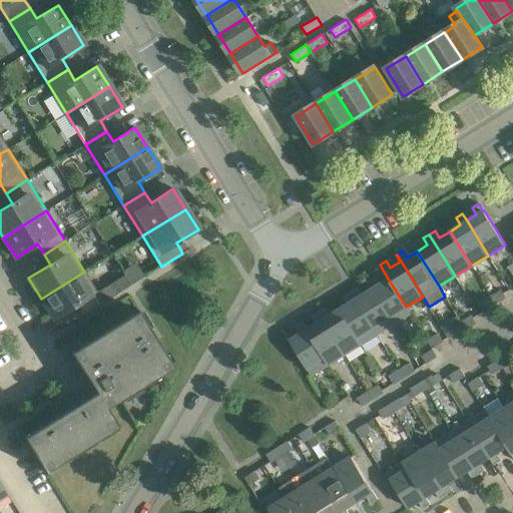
[(84,272),(41,299),(54,319),(75,306),(82,316),(103,303),(84,272)]
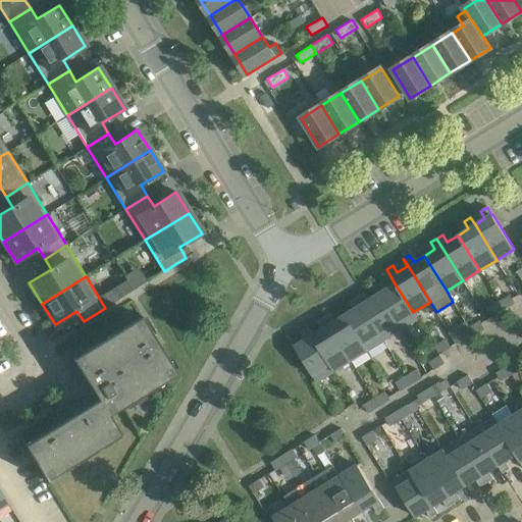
[(418,318),(413,312),(395,283),(384,291),(379,282),(373,286),(377,294),(400,329),(418,318)]
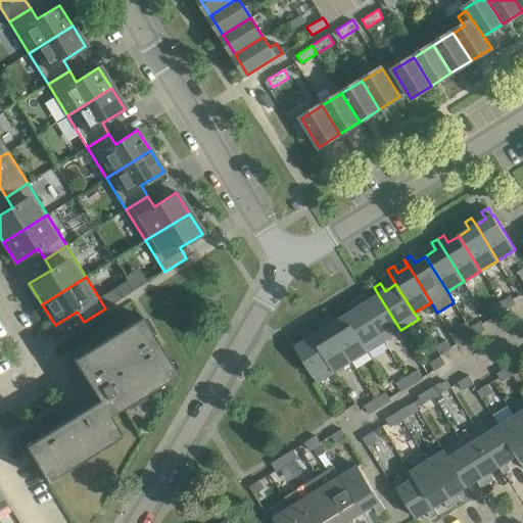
[(384,340),(400,330),(378,294),(369,301),(364,293),(358,297),(384,340)]
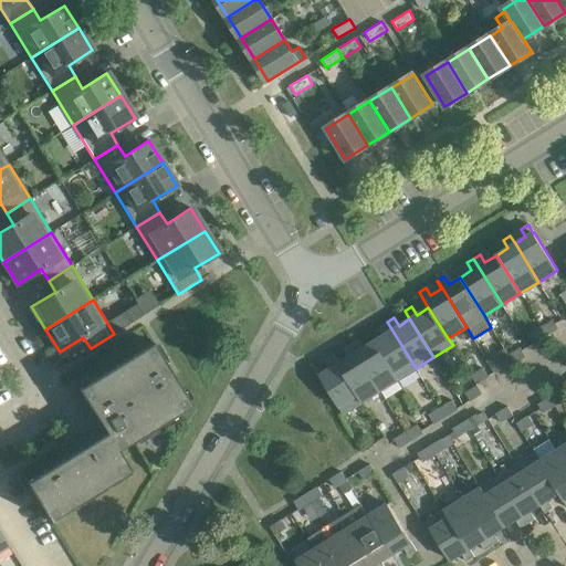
[(558,328),(556,324),(553,320),(541,326),(546,335),(558,328)]
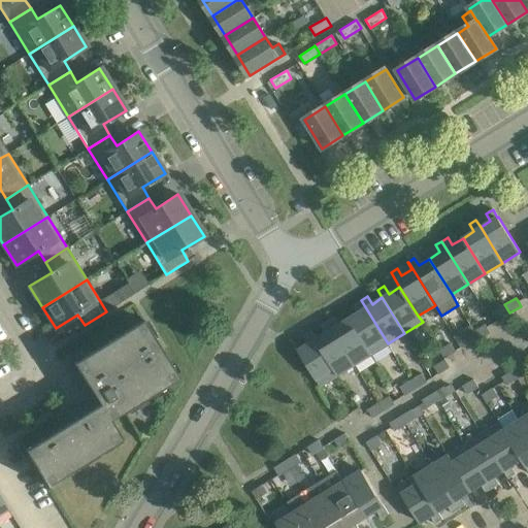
[(371,354),(388,343),(361,300),(355,304),(359,311),(349,319),(371,354)]
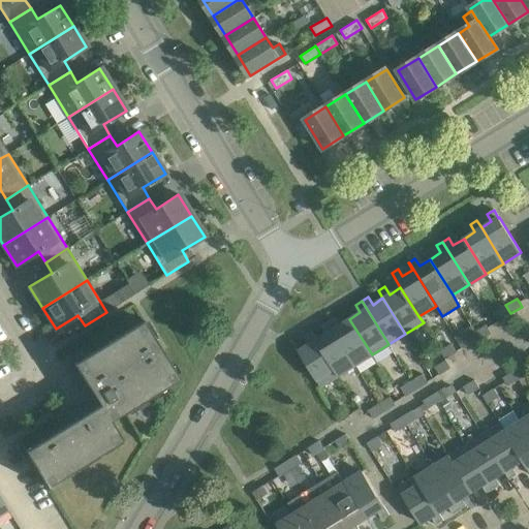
[(510,313),(505,305),(494,312),(499,320),(510,313)]
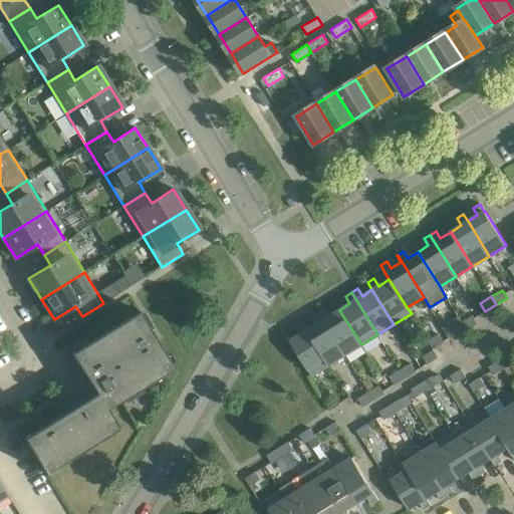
[(345,355),(361,344),(339,310),(329,316),(324,309),(318,313),(345,355)]
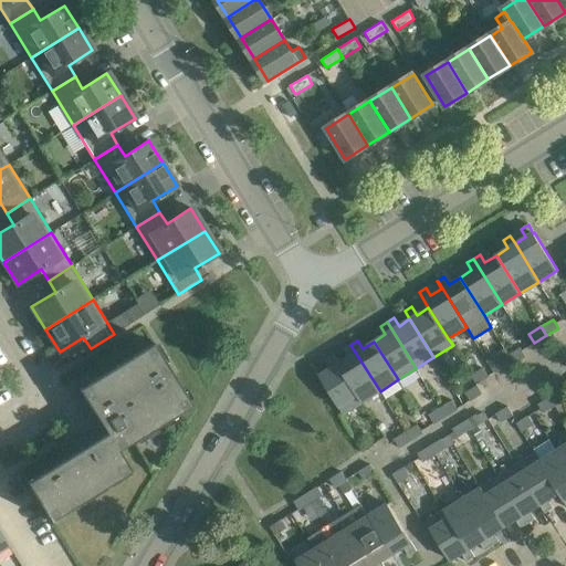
[(64,459),(27,482),(51,522),(74,507),(70,499),(81,491),(86,500),(124,477),(123,475),(122,475),(115,465),(123,461),(124,462),(126,461),(118,450),(132,441),(133,442),(134,441),(175,416),(184,410),(191,406),(192,406),(174,376),(153,343),(92,380),(77,389),(93,413),(94,412),(106,433),(111,439),(69,465),(64,459)]
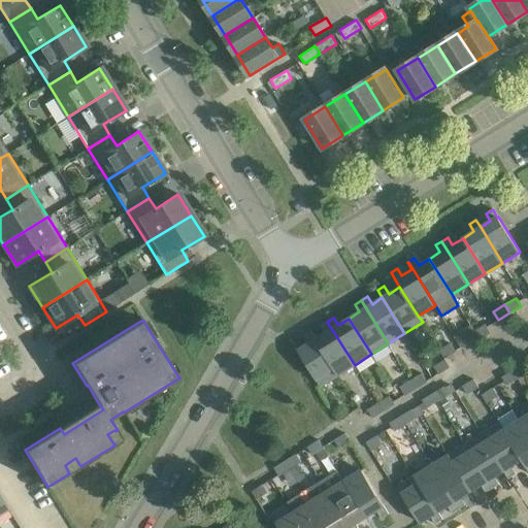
[(337,375),(355,365),(327,322),(321,325),(326,332),(316,338),(337,375)]
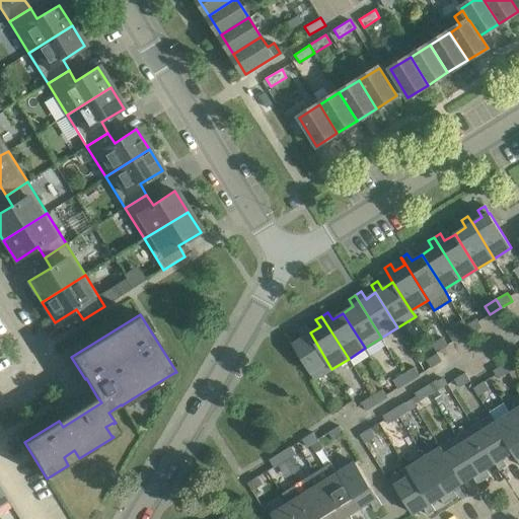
[(476,318),(466,325),(471,334),(482,326),(476,318)]
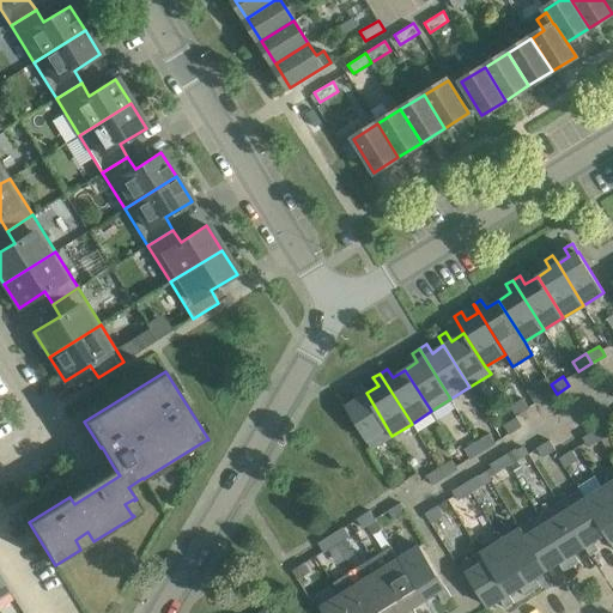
[(358,399),(345,406),(371,448),(392,436),(366,393),(362,384),(353,389),(358,399)]
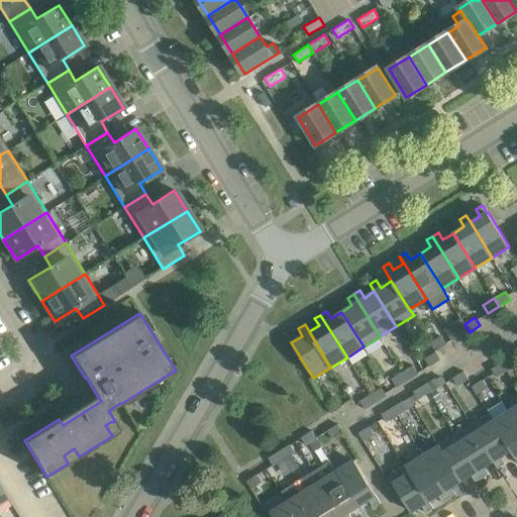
[(464,324),(453,331),(457,337),(458,339),(470,332),(464,324)]
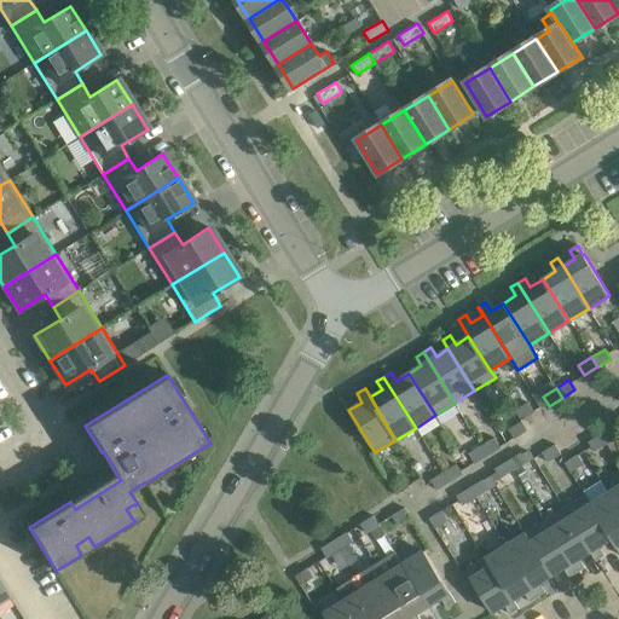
[(515,411),(521,420),(534,412),(528,403),(515,411)]
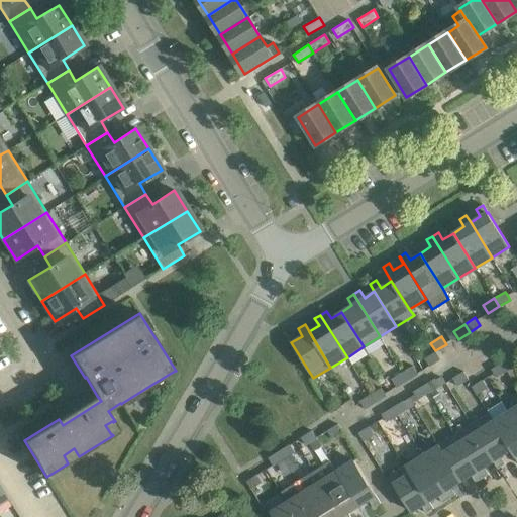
[(424,358),(429,367),(440,359),(435,351),(424,358)]
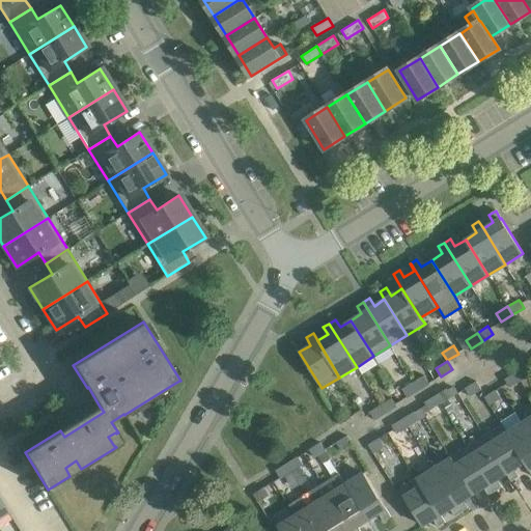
[(530,373),(530,371),(527,365),(515,371),(521,380),(530,373)]
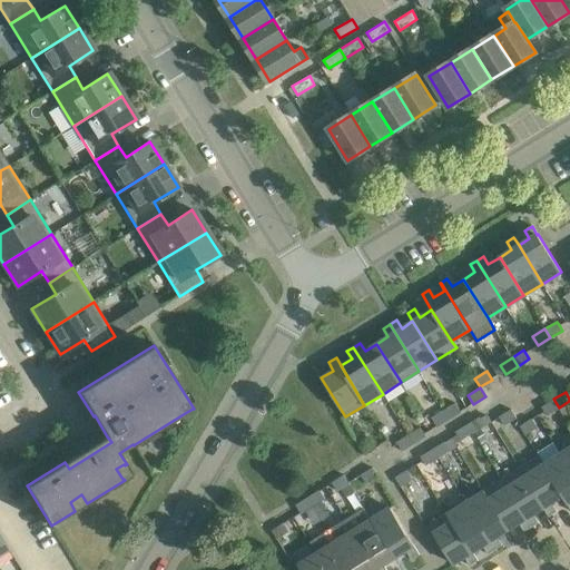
[(559,408),(553,399),(541,406),(547,415),(559,408)]
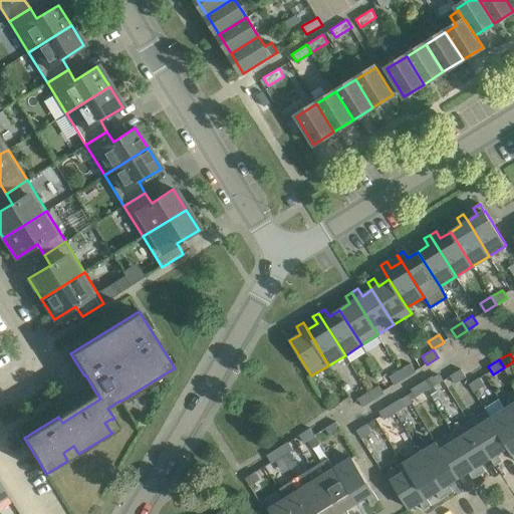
[(400,370),(405,378),(416,371),(411,363),(400,370)]
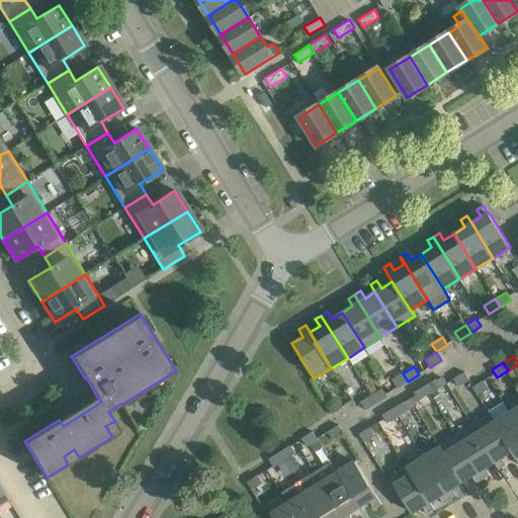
[(458,386),(468,380),(469,379),(464,371),(453,378),(458,386)]
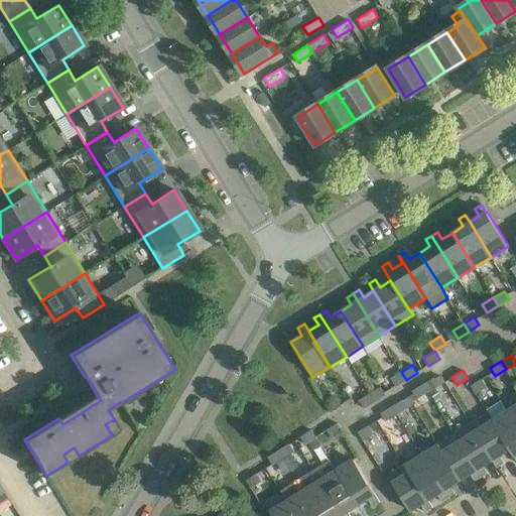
[(391,378),(395,386),(406,380),(401,372),(391,378)]
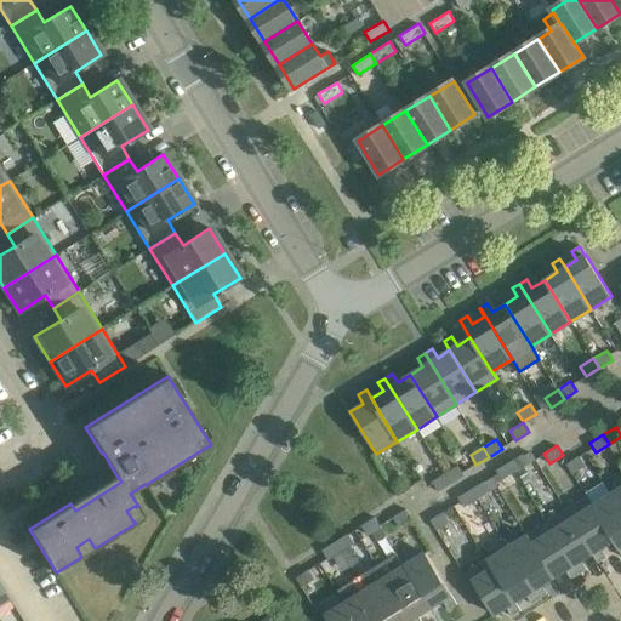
[(523,454),(508,462),(514,472),(528,463),(523,454)]
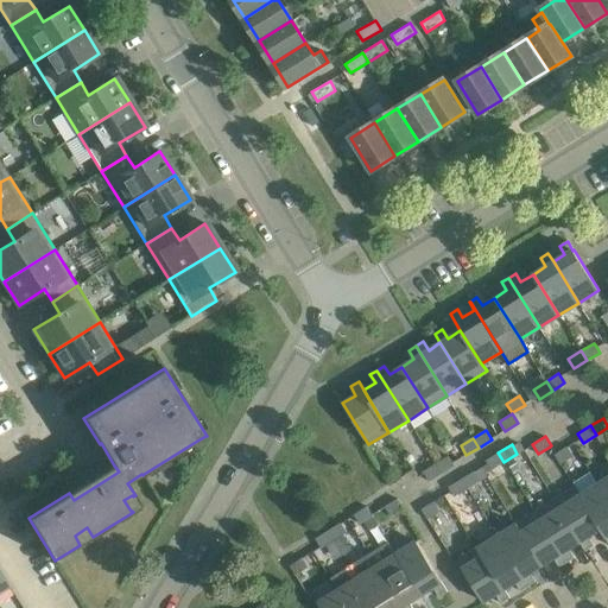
[(572,455),(567,447),(555,454),(561,463),(572,455)]
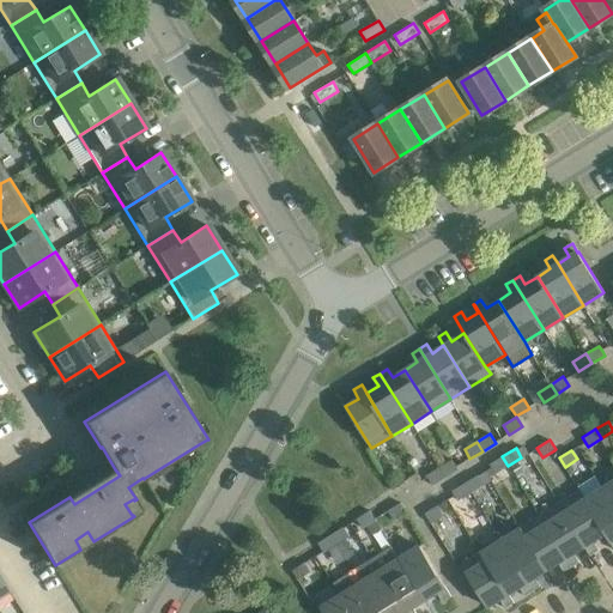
[(496,473),(508,466),(502,456),(490,463),(496,473)]
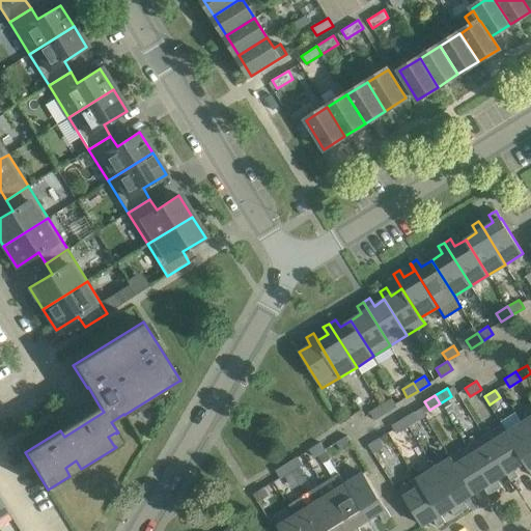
[(392,398),(381,406),(385,414),(396,407),(392,398)]
